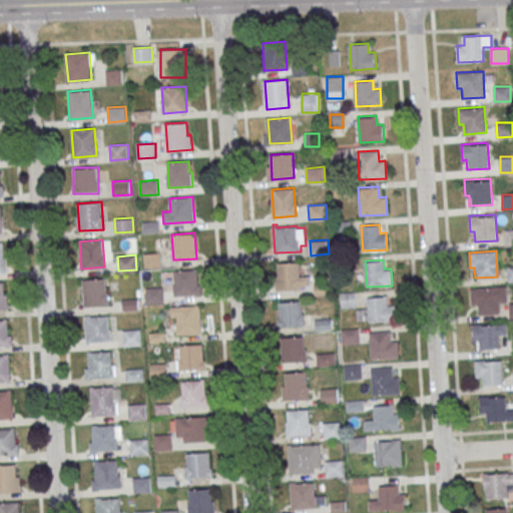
[(277,263),(299,261),(300,289),(278,290),(277,263)]
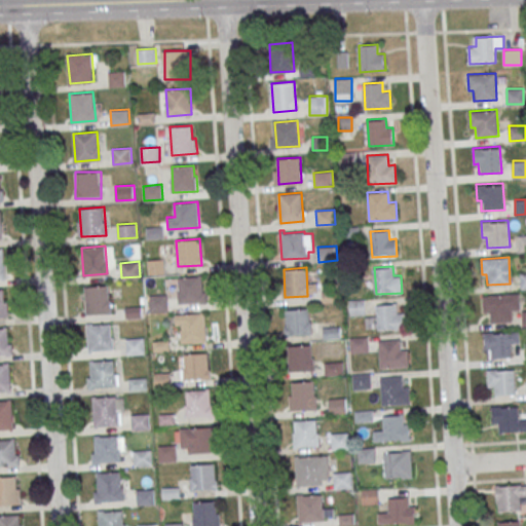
[(202,274),(178,276),(180,303),(203,301),(202,274)]
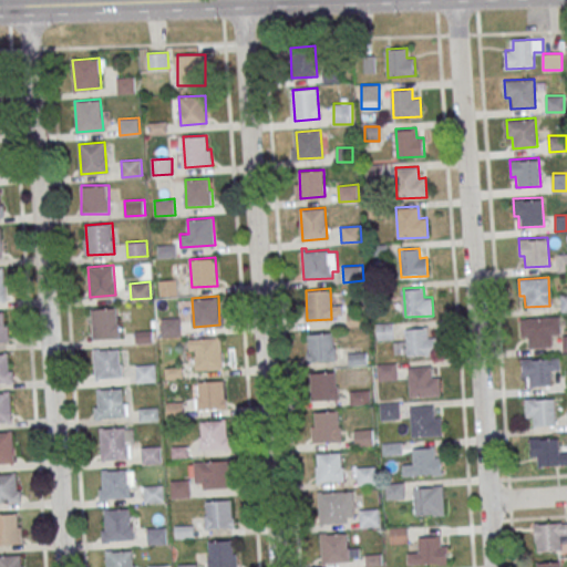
[(115,307),(90,309),(92,340),(117,338),(115,307)]
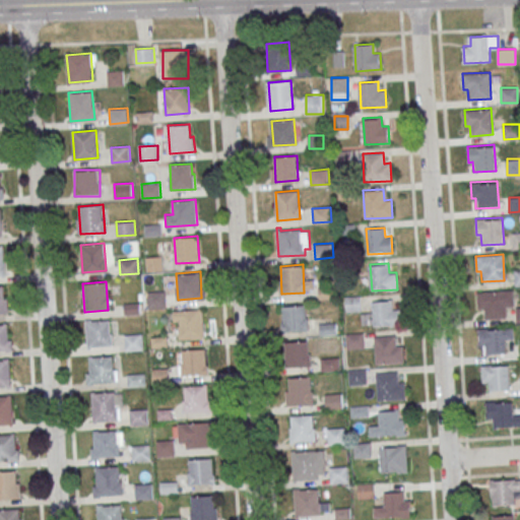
[(0,285),(4,285),(4,298),(7,298),(8,313),(0,313),(0,285)]
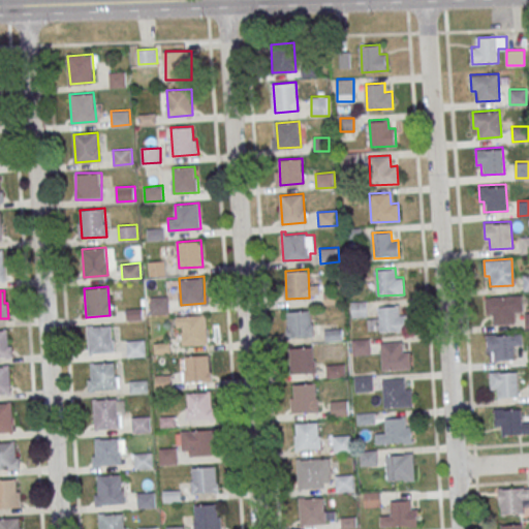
[(323,292),(340,291),(341,303),(324,305),(323,292)]
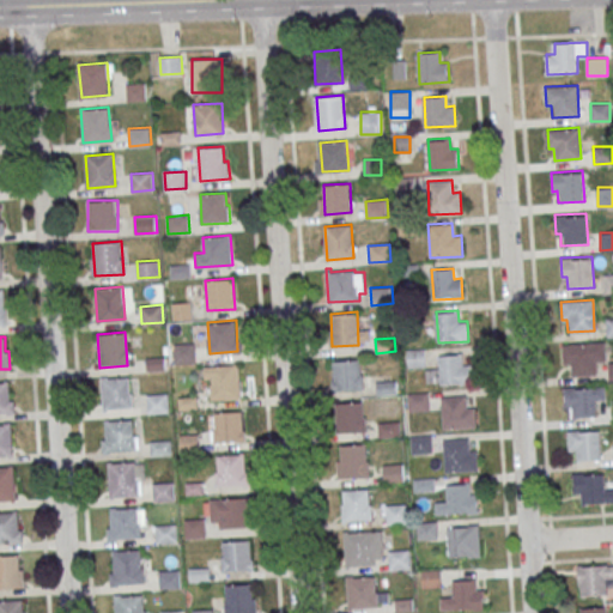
[(604,341),(605,359),(595,360),(595,374),(569,375),(568,363),(564,364),(563,345),(604,341)]
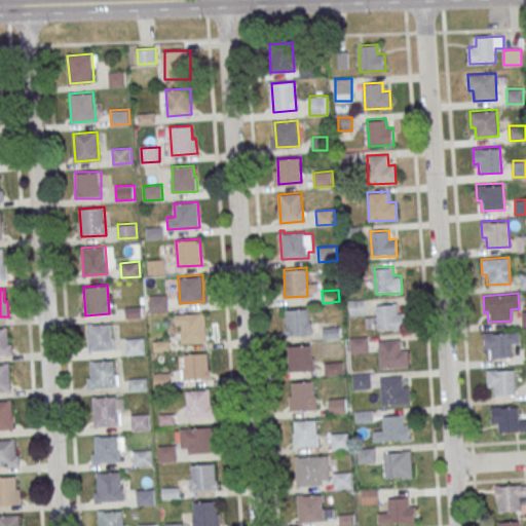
[(149,296),(167,295),(168,309),(150,311),(149,296)]
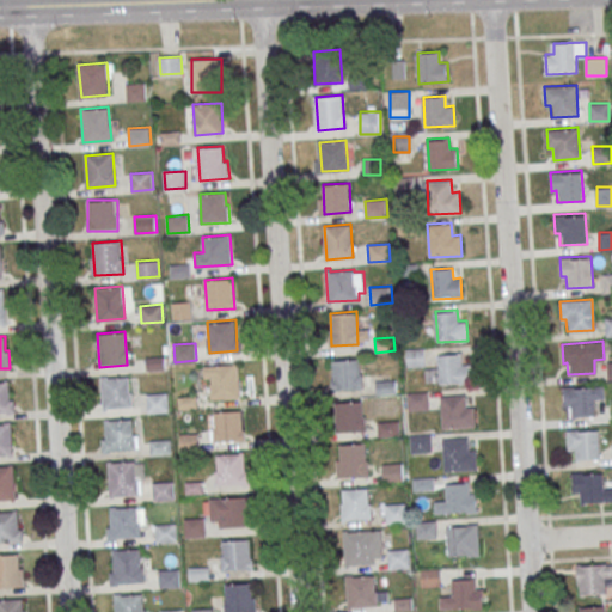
[(404,349),(426,348),(427,365),(405,366),(404,349)]
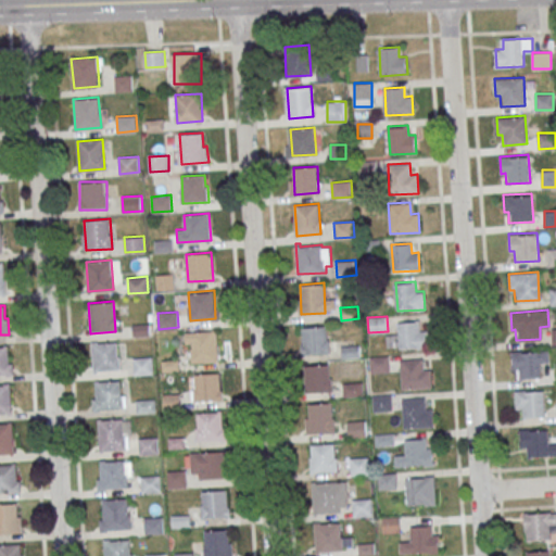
[(400,321),(401,349),(428,348),(427,329),(419,330),(419,320),(400,321)]
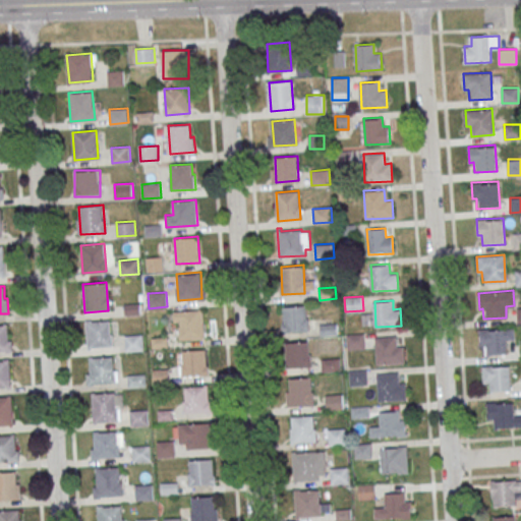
[(283,306),(306,305),(307,331),(285,333),(283,306)]
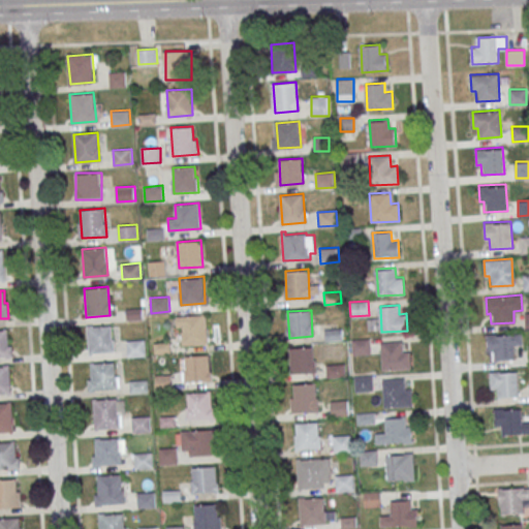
[(206,314),(182,316),(184,345),(208,343),(206,314)]
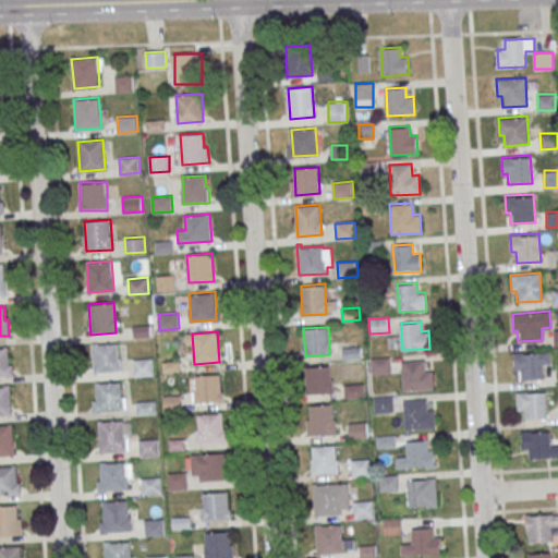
[(117,342),(97,344),(97,342),(92,342),(94,373),(122,371),(121,358),(118,358),(117,342)]
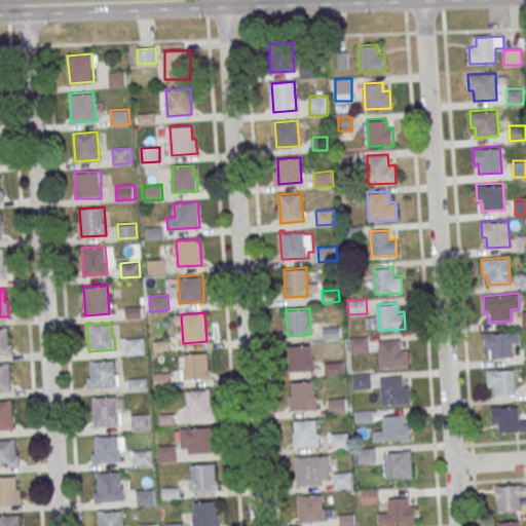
[(325,338),(341,337),(340,327),(324,328),(325,338)]
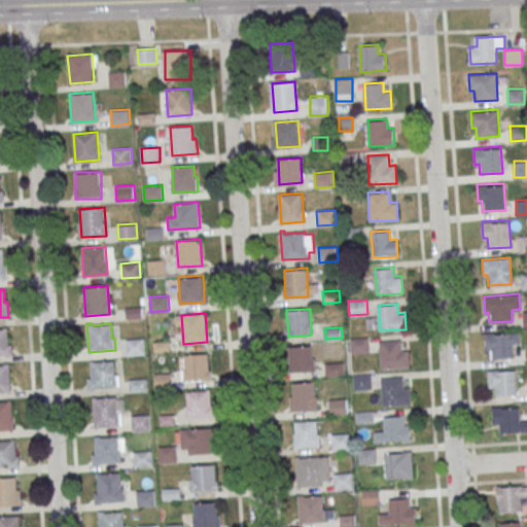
[(0,354),(10,355),(10,328),(0,328),(0,354)]
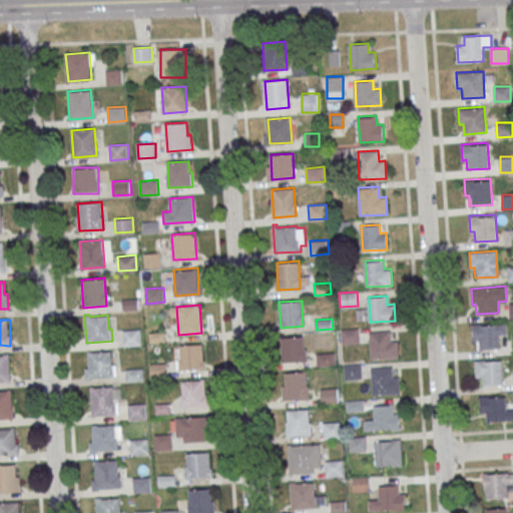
[(498,336),(507,336),(507,324),(472,324),(472,349),(498,349),(498,336)]
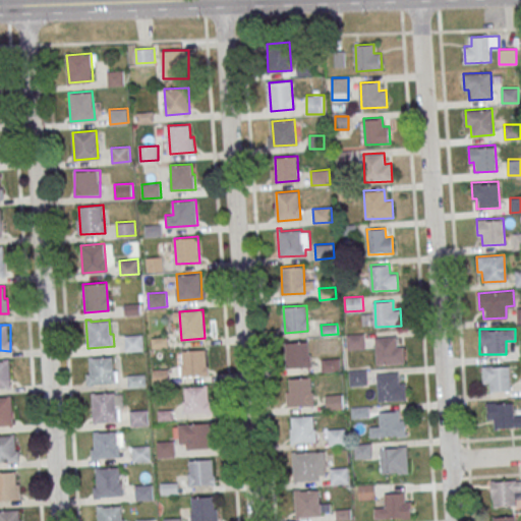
[(346,334),(364,333),(365,347),(347,348),(346,334)]
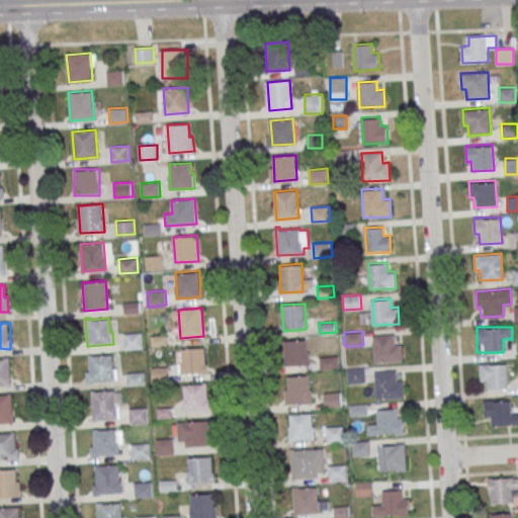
[(123,334),(142,333),(143,347),(124,348),(123,334)]
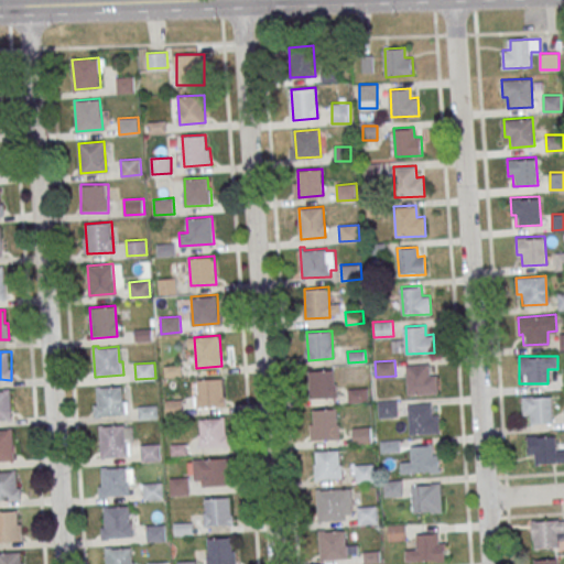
[(408,366),(410,394),(437,392),(436,375),(429,375),(427,365),(408,366)]
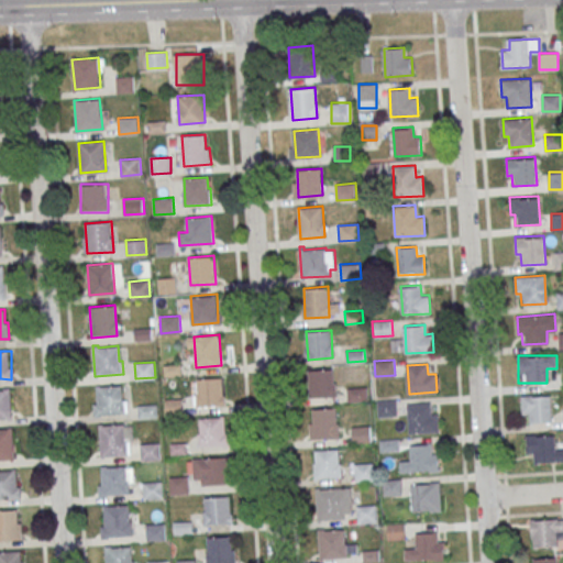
[(308,370),(333,367),(334,396),(310,397),(308,370)]
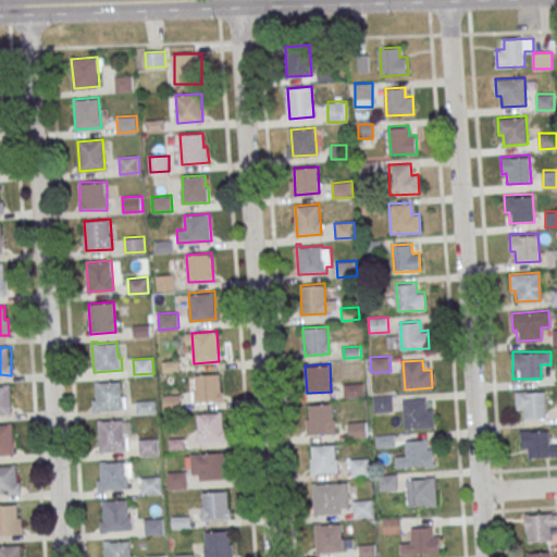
[(222,401),(222,374),(195,374),(195,401),(222,401)]
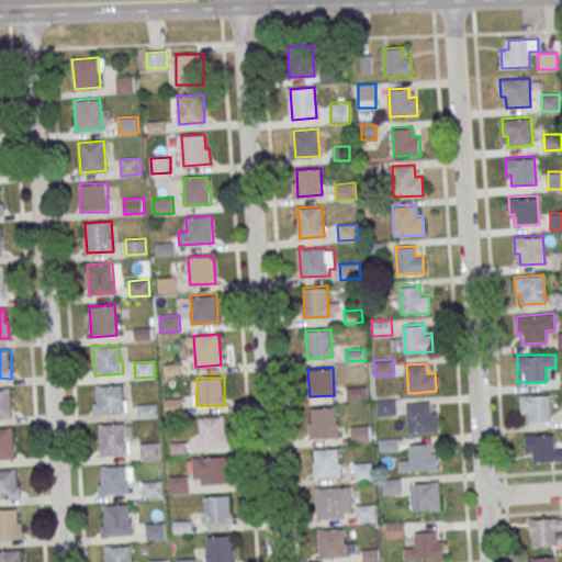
[(122,382),(96,384),(98,403),(93,403),(94,415),(124,413),(122,382)]
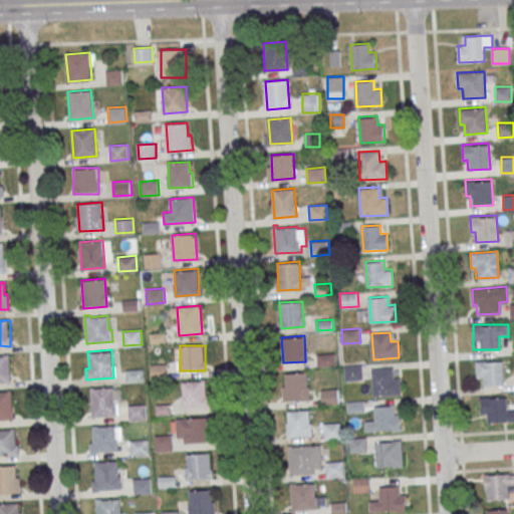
[(316,353),(334,352),(335,366),(317,367),(316,353)]
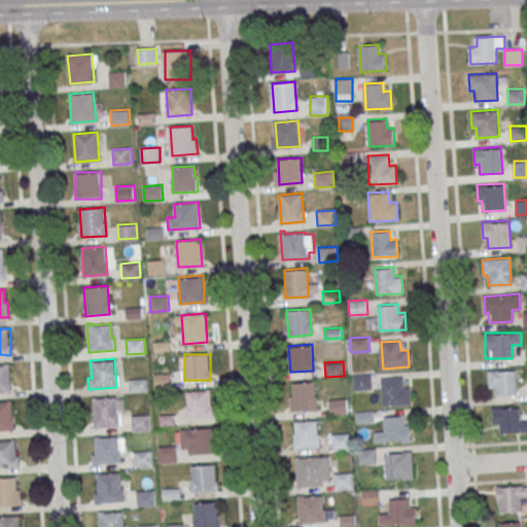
[(9,363),(0,363),(0,391),(11,391),(9,363)]
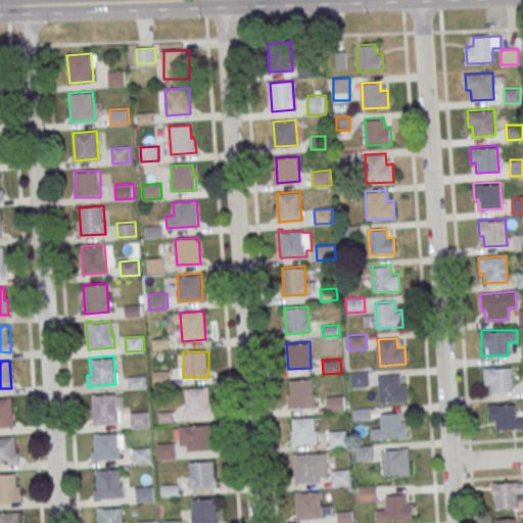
[(484,392),(512,392),(512,368),(484,368),(484,392)]
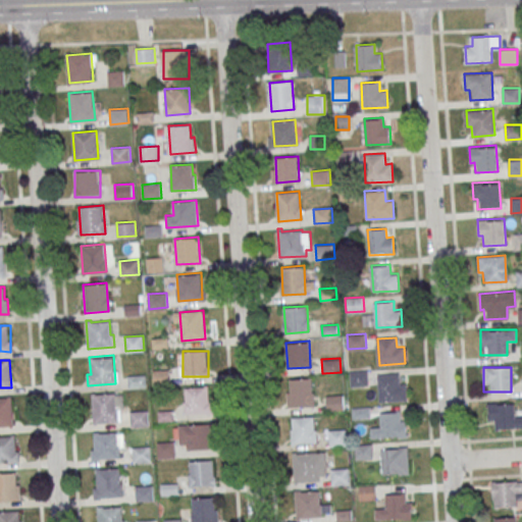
[(153,370),(169,369),(170,383),(154,385),(153,370)]
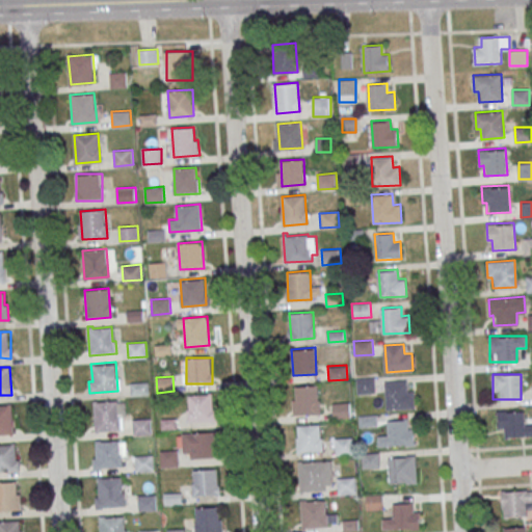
[(356,378),(374,377),(375,392),(357,393),(356,378)]
